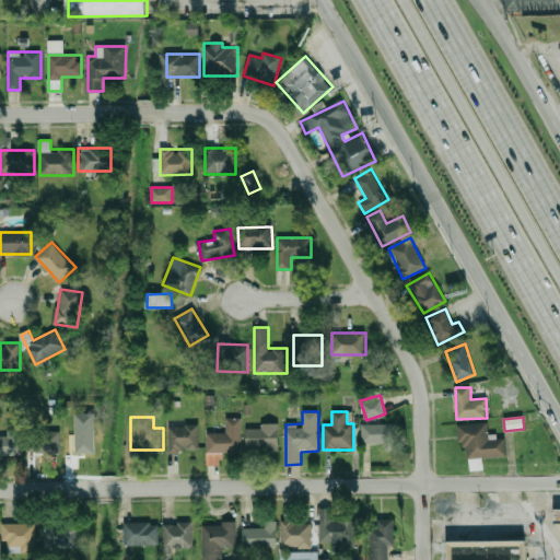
[(241,419),(226,419),(226,432),(207,432),(207,465),(221,465),(221,452),(242,452),(241,419)]
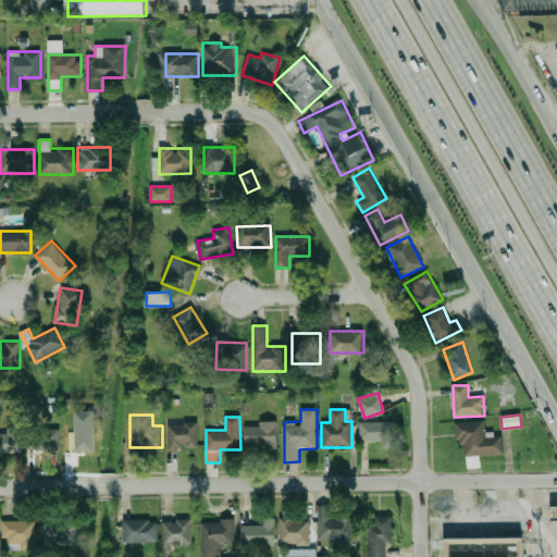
[(383,441),(383,446),(395,446),(395,421),(360,421),(360,441),(383,441)]
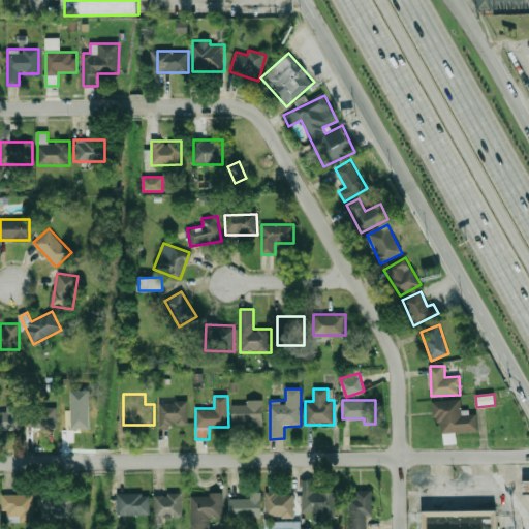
[(440,433),(477,431),(477,412),(461,412),(461,400),(432,401),(432,421),(440,421),(440,433)]
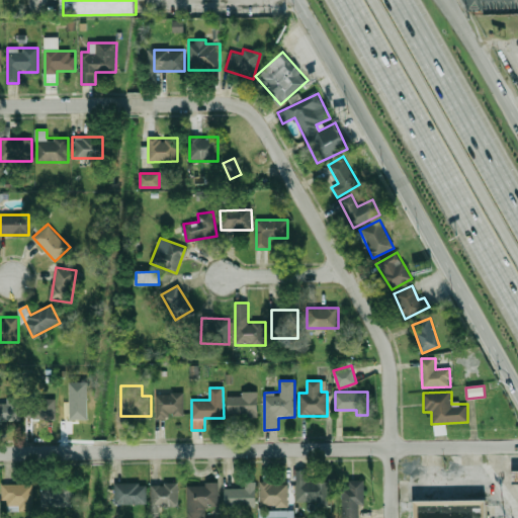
[(184,418),(184,393),(156,393),(156,418),(184,418)]
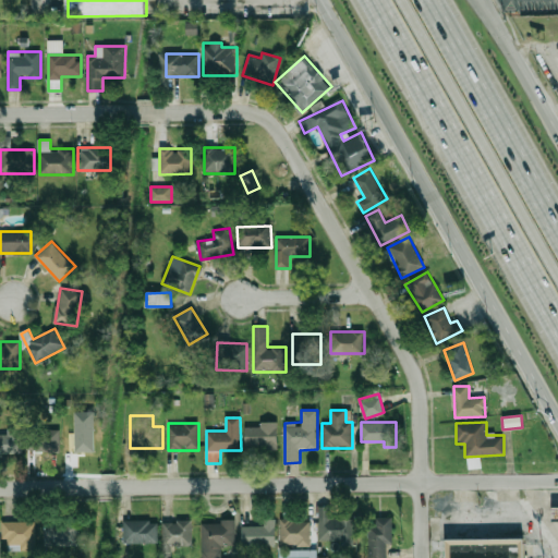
[(278,424),(246,424),(246,448),(278,448),(278,424)]
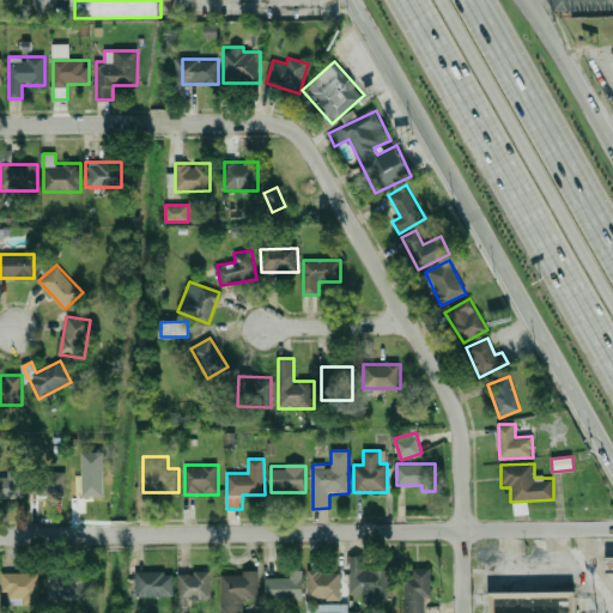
[(103,496),(103,468),(71,468),(71,496),(103,496)]
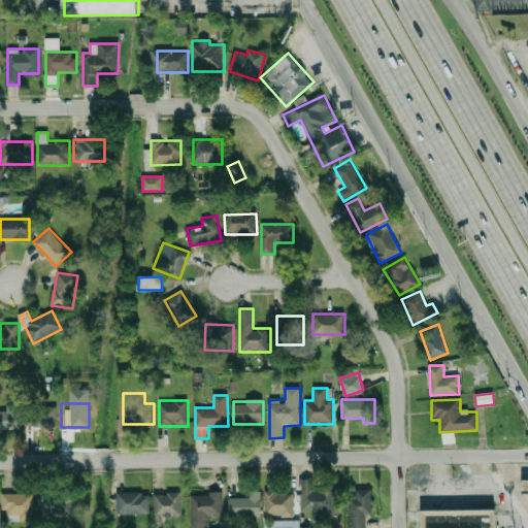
[(0,429),(21,429),(21,405),(0,405),(0,429)]
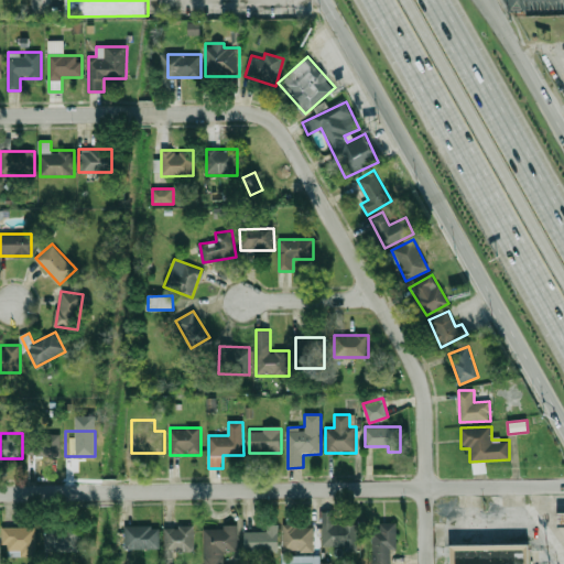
[(60,456),(60,435),(29,435),(29,456),(60,456)]
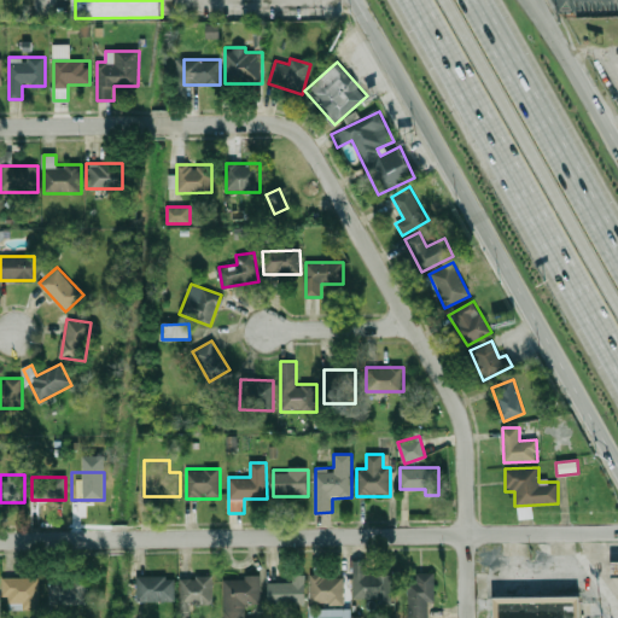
[(391,602),(391,575),(368,575),(367,561),(354,561),(354,602),(391,602)]
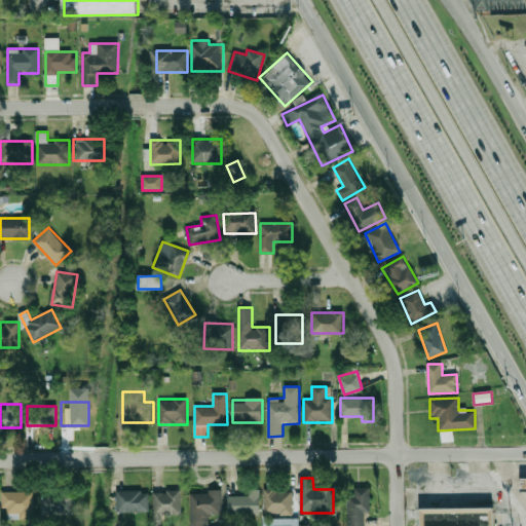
[(348,525),(365,525),(365,512),(370,512),(370,487),(348,487),(348,525)]
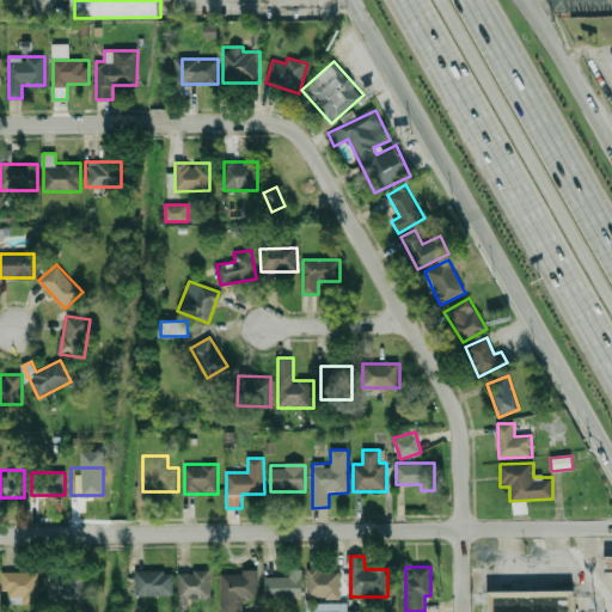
[(303,598),(303,568),(289,568),(289,577),(267,577),(267,598),(303,598)]
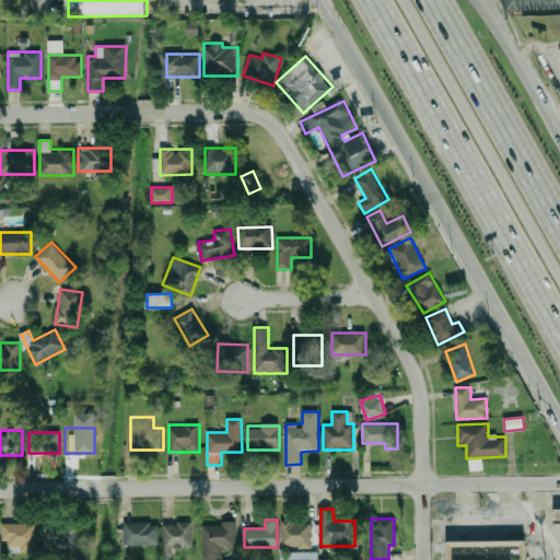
[(312,548),(312,521),(281,520),(281,548),(312,548)]
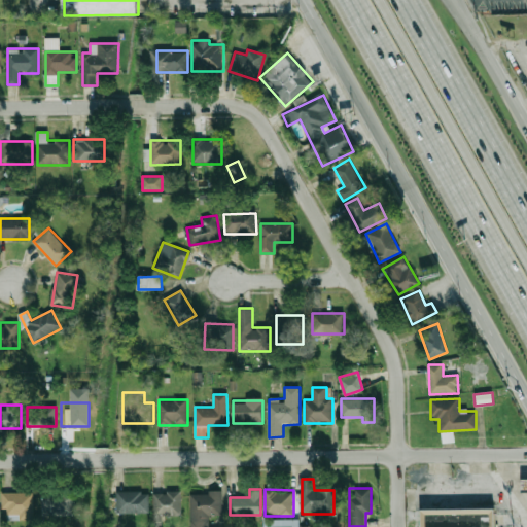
[(33,491),(3,491),(3,515),(33,515),(33,491)]
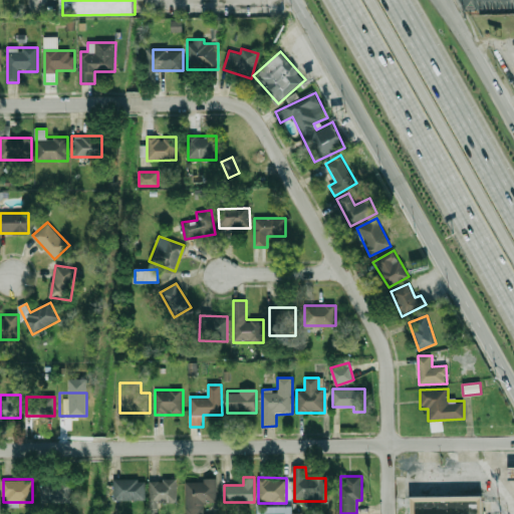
[(146,479),(113,479),(113,500),(146,500),(146,479)]
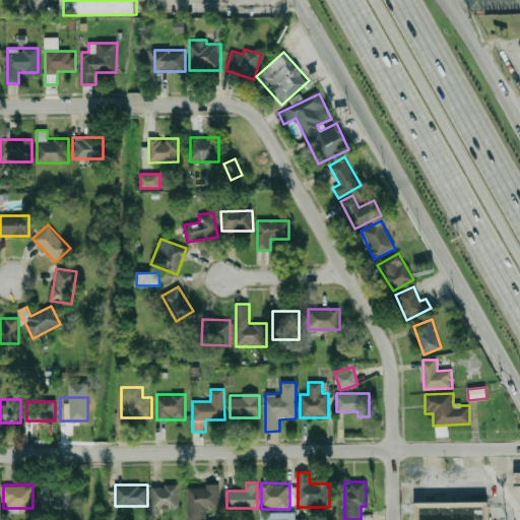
[(179,509),(179,484),(152,484),(152,509),(179,509)]
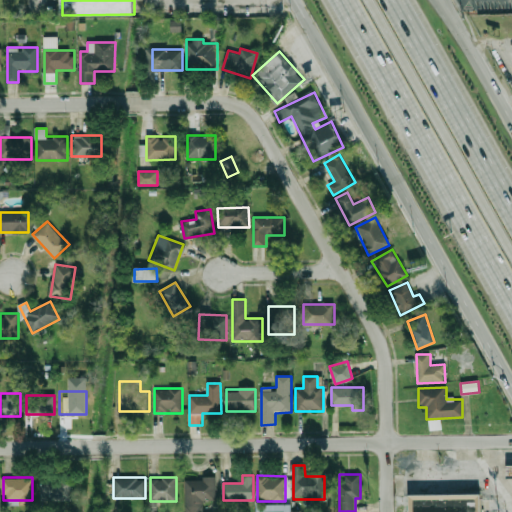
[(185,477),(185,511),(203,511),(203,501),(215,501),(215,477),(185,477)]
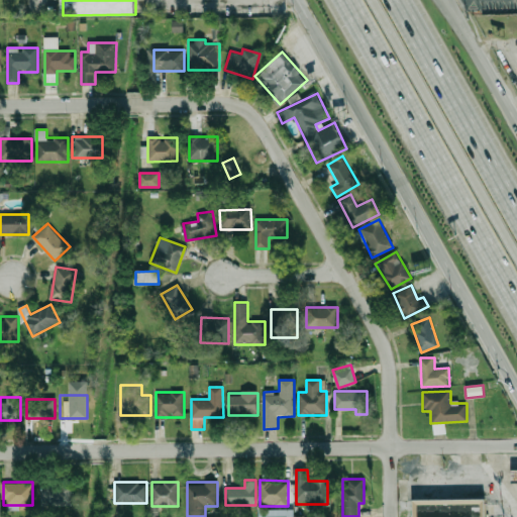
[(73,505),(73,483),(42,483),(42,505),(73,505)]
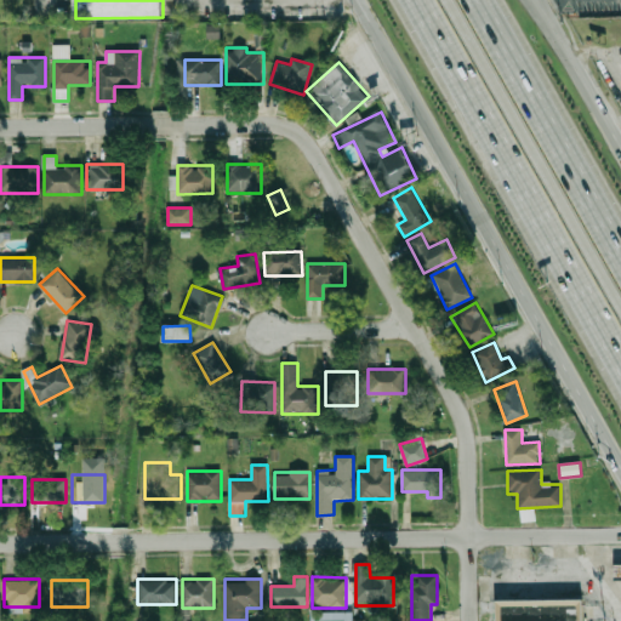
[(499,620),(499,603),(585,602),(585,620),(499,620)]
